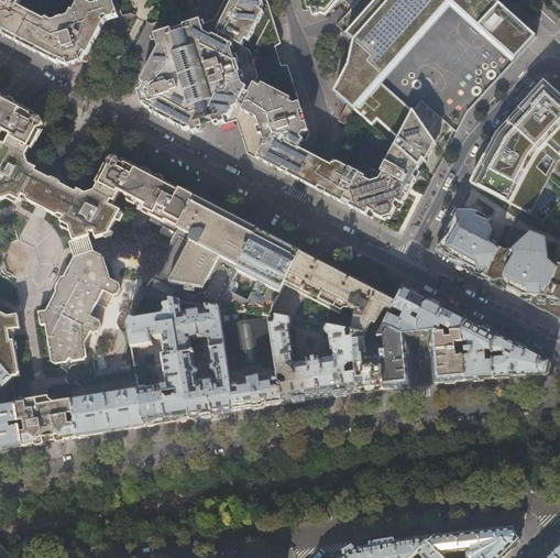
[(85,51),(102,17),(116,12),(111,0),(75,0),(72,8),(69,7),(66,13),(50,19),(43,15),(42,17),(19,4),(15,3),(18,0),(0,0),(0,28),(1,29),(0,31),(4,33),(55,59),(56,57),(63,61),(65,61),(65,62),(77,58),(77,56),(79,56),(83,50),(85,51)]
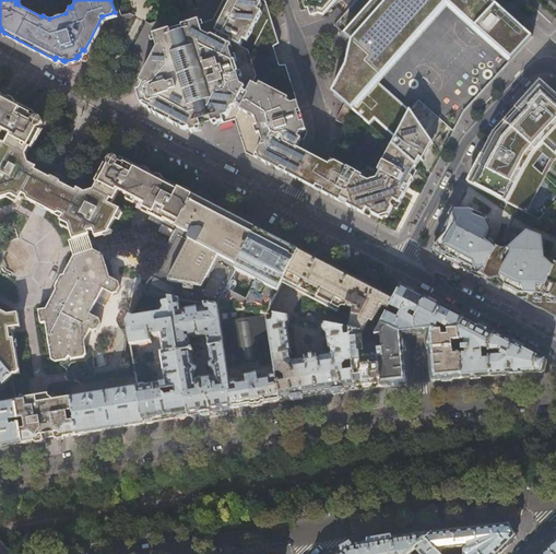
[(110,0),(115,12),(119,11),(116,0),(110,0)]
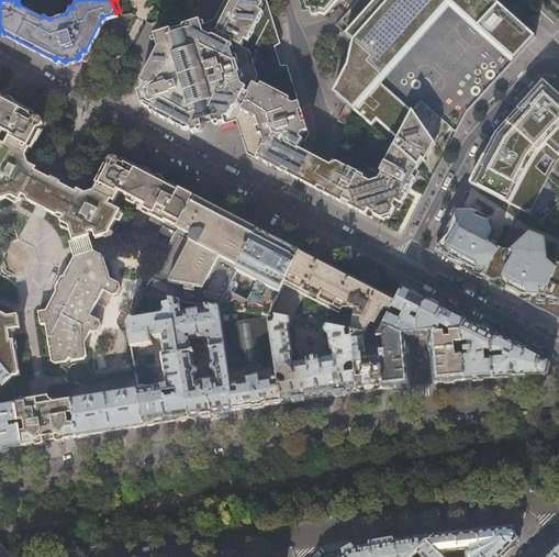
[(217,0),(211,14),(198,19),(202,30),(208,33),(211,32),(214,33),(216,28),(214,26),(227,0),(217,0)]
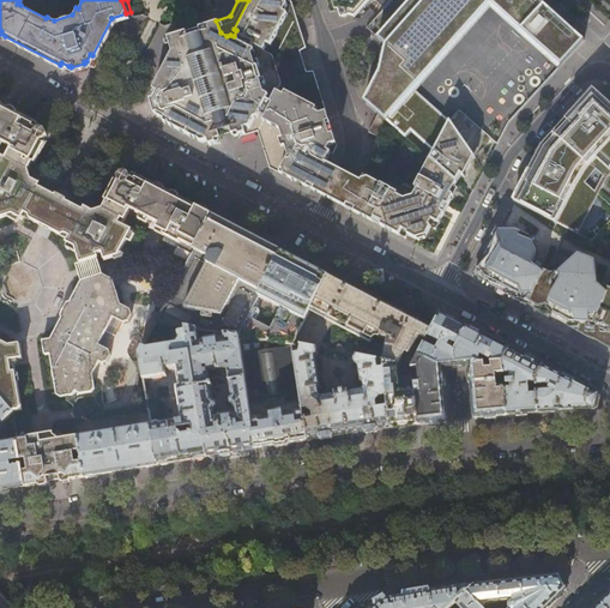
[(248,0),(234,29),(236,30),(251,38),(249,40),(260,44),(264,38),(267,40),(284,8),(281,7),(284,0),(248,0)]
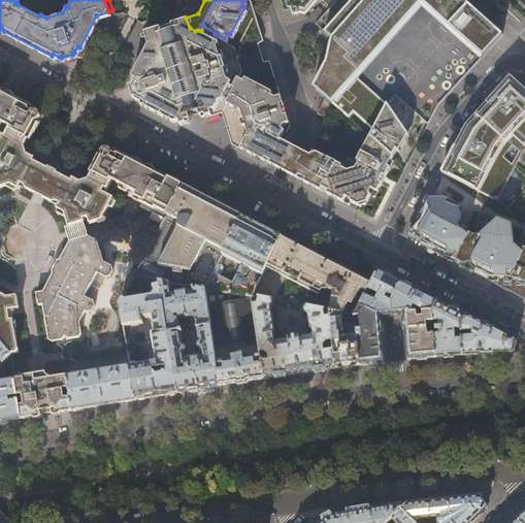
[(286,2),(289,9),(298,6),(302,8),(309,0),(284,0),(285,2),(286,2)]
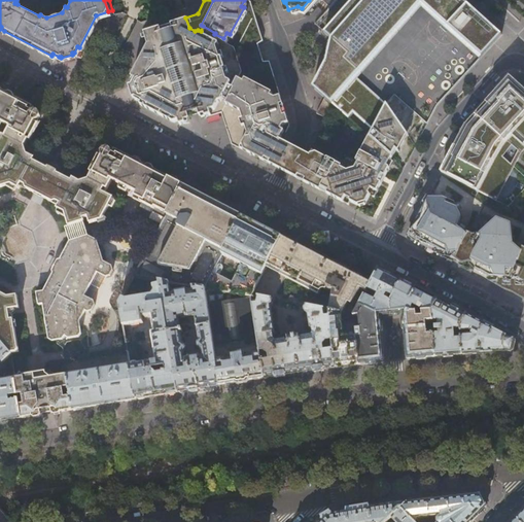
[(420,0),(479,51),(499,29),(466,0),(344,0),(320,26),(328,33),(324,55),(323,56),(310,82),(321,93),(314,108),(327,115),(333,105),(340,109),(345,103),(372,128),(367,133),(389,153),(402,129),(383,100),(354,74),(420,0)]
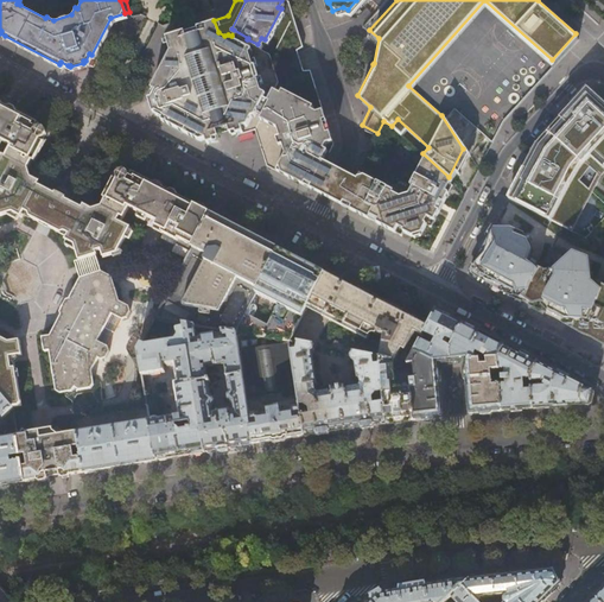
[(259,88),(255,75),(256,74),(253,62),(250,62),(247,50),(249,45),(245,43),(231,36),(228,35),(224,36),(218,32),(214,20),(214,18),(195,24),(197,29),(183,33),(182,27),(164,33),(167,48),(167,49),(150,83),(151,84),(147,92),(148,94),(146,94),(146,95),(150,107),(152,107),(153,109),(160,113),(158,115),(159,116),(196,135),(203,134),(204,139),(211,137),(210,134),(216,133),(214,126),(226,124),(227,130),(233,127),(234,130),(240,128),(239,122),(245,121),(249,113),(252,112),(254,108),(261,94),(262,90),(259,88)]
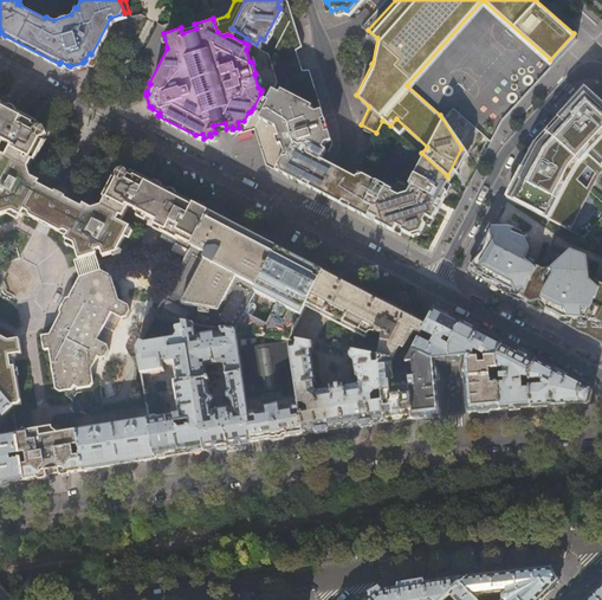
[(233,30),(231,36),(244,43),(246,39),(247,38),(233,30)]
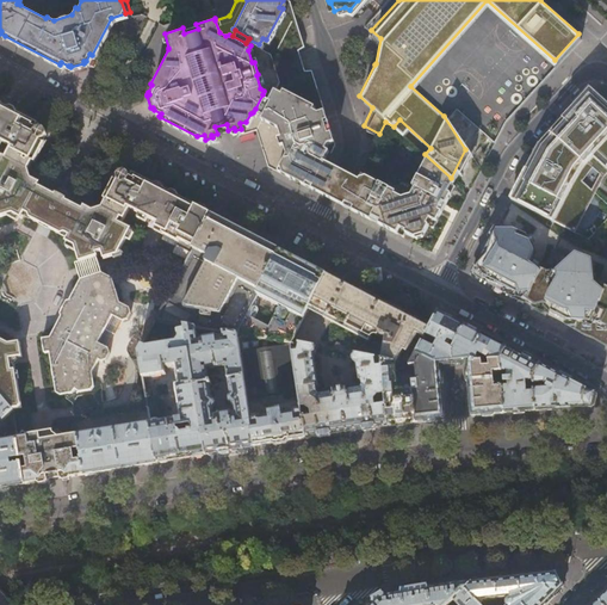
[(606,166),(606,165),(606,102),(595,91),(587,84),(544,131),(536,140),(525,161),(508,193),(571,227),(596,180),(600,172),(606,166)]
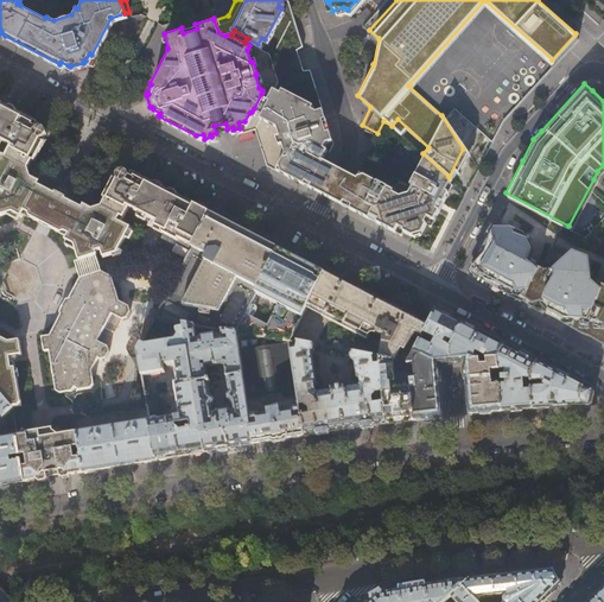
[(271,86),(265,96),(267,97),(260,111),(258,114),(274,124),(277,132),(274,133),(277,141),(279,140),(283,150),(274,166),(306,184),(320,157),(319,156),(325,145),(322,143),(324,139),(330,137),(320,106),(313,108),(309,106),(311,102),(279,86),(278,89),(271,86)]
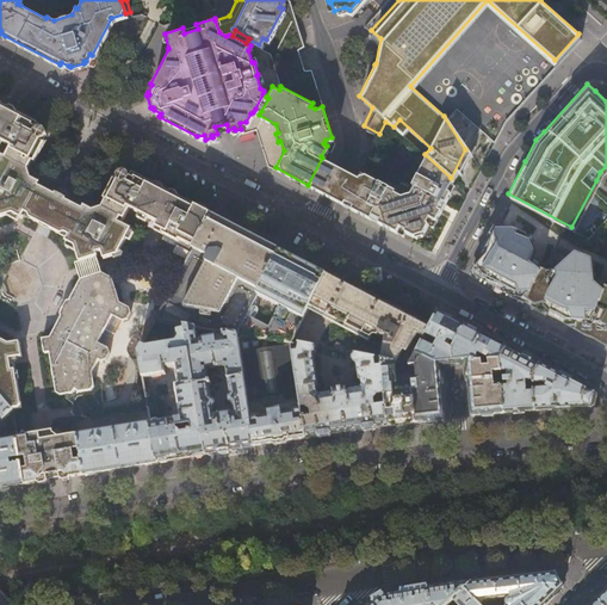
[(266,97),(262,94),(255,109),(261,111),(268,98),(266,97)]
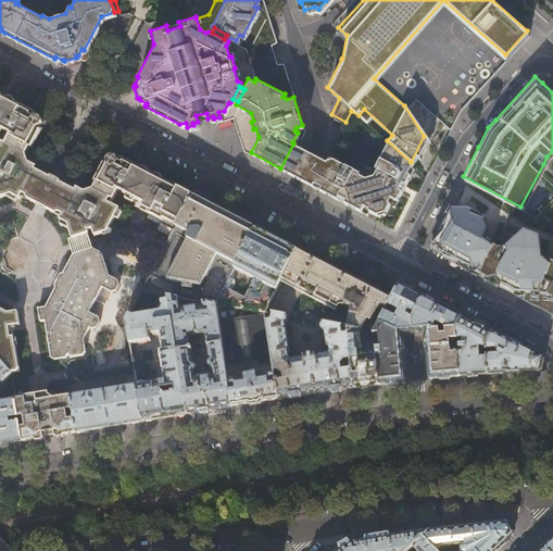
[(0,124),(8,127),(24,135),(33,119),(27,109),(15,102),(9,100),(0,96),(0,124)]
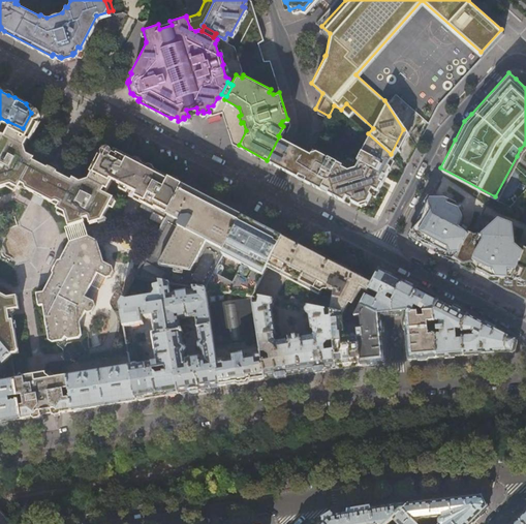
[(0,340),(8,349),(18,347),(9,303),(13,303),(12,297),(6,298),(0,295),(0,178),(5,177),(20,173),(28,155),(18,150),(19,147),(16,142),(23,128),(7,121),(0,136),(0,340)]
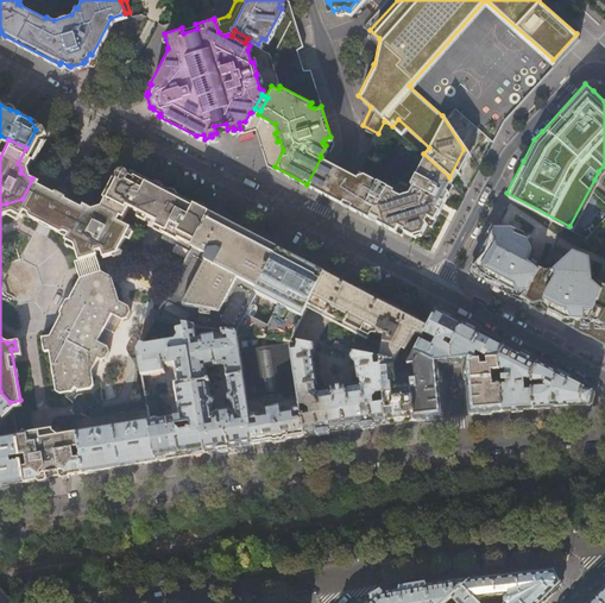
[(353,174),(339,200),(392,228),(395,224),(409,232),(418,228),(427,214),(428,214),(433,206),(445,192),(446,189),(443,187),(449,177),(423,154),(408,182),(410,183),(407,190),(397,193),(390,189),(390,187),(358,170),(355,175),(353,174)]
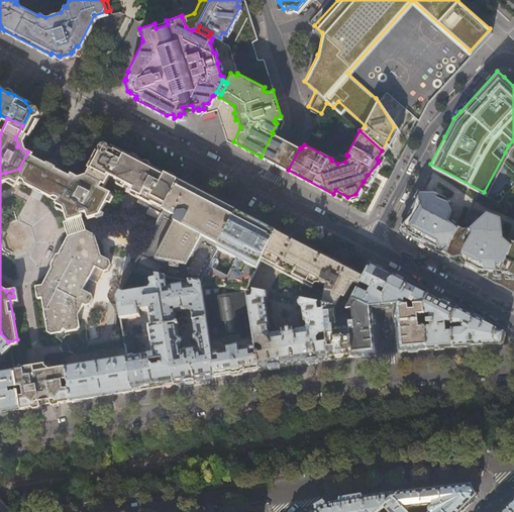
[(273,133),(261,157),(274,163),(288,170),(300,147),(286,139),(273,133)]
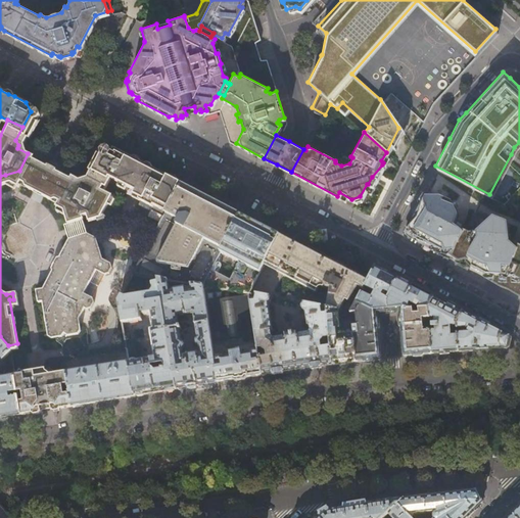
[(167,202),(179,179),(162,171),(110,144),(101,139),(88,163),(108,174),(109,170),(130,180),(128,184),(167,202)]
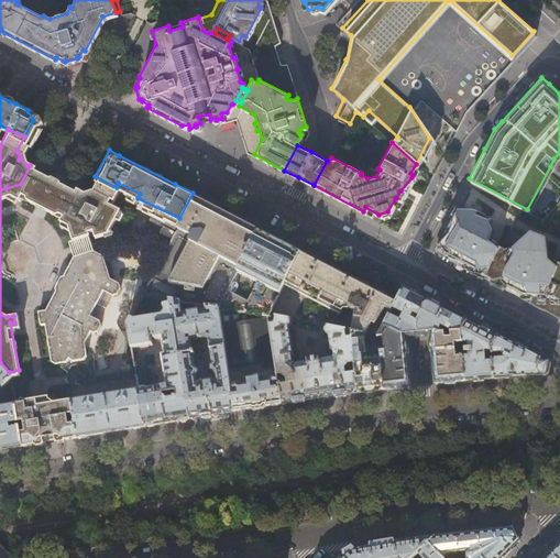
[(77,186),(76,188),(53,177),(30,165),(21,184),(43,196),(67,208),(68,216),(70,238),(80,237),(84,237),(84,231),(91,230),(91,237),(107,236),(121,205),(110,199),(117,187),(95,176),(90,185),(83,188),(77,186)]
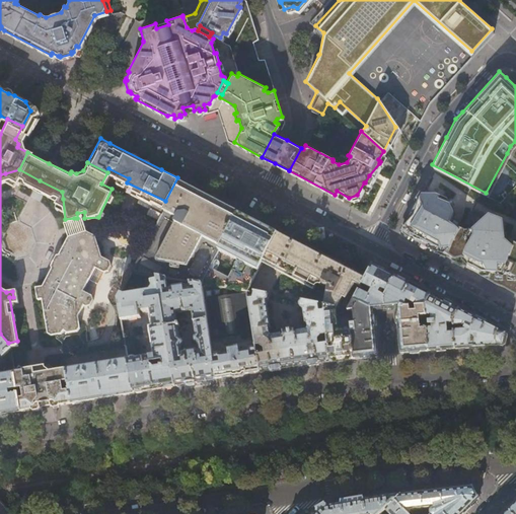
[(209,195),(177,177),(165,201),(177,207),(210,223),(224,230),(235,208),(209,195)]
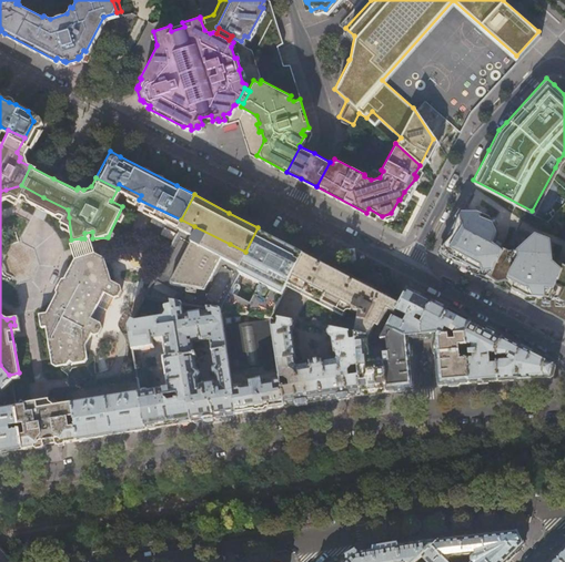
[(437,253),(564,322),(564,259),(554,256),(552,235),(532,227),(527,231),(511,245),(501,247),(495,244),(498,230),(491,211),(474,205),(453,204),(434,247),(437,253)]
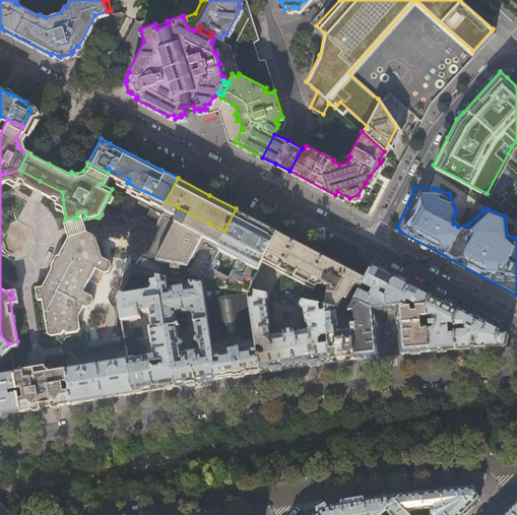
[(188,265),(210,223),(178,207),(148,260),(188,265)]
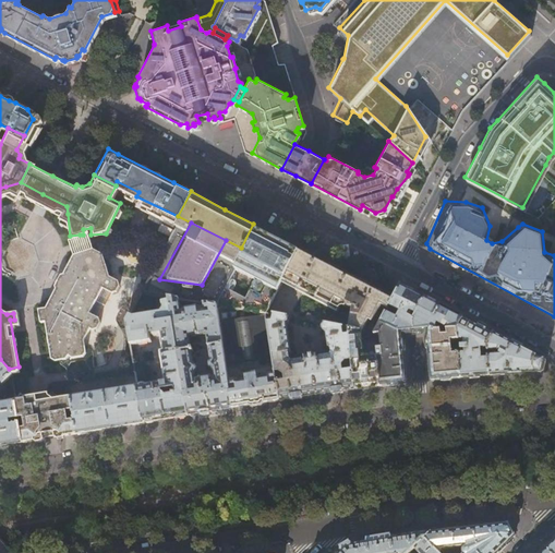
[(296,247),(253,224),(241,248),(232,264),(253,275),(242,295),(221,284),(213,300),(264,309),(296,247)]
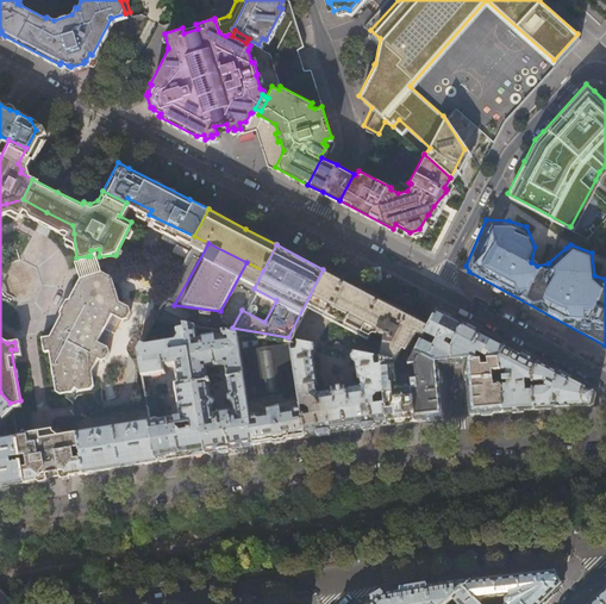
[(88,271),(87,256),(69,259),(70,271),(39,340),(35,341),(36,348),(39,347),(48,392),(93,385),(91,366),(95,354),(99,355),(104,342),(89,336),(102,307),(116,312),(122,298),(107,292),(99,274),(88,271)]
